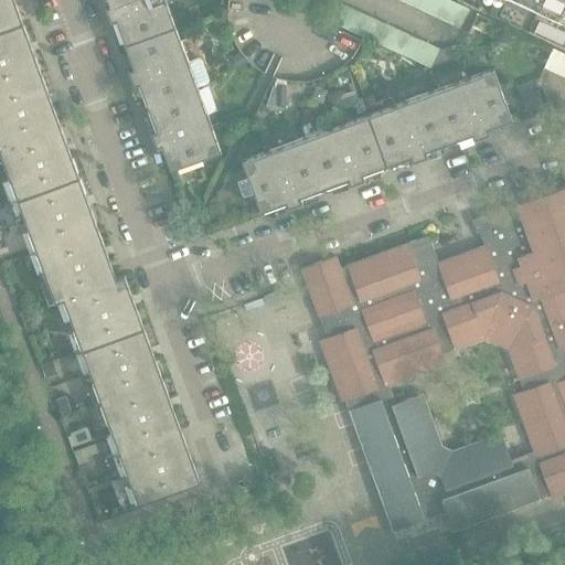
[(0,0),(0,30),(22,22),(13,0),(0,0)]
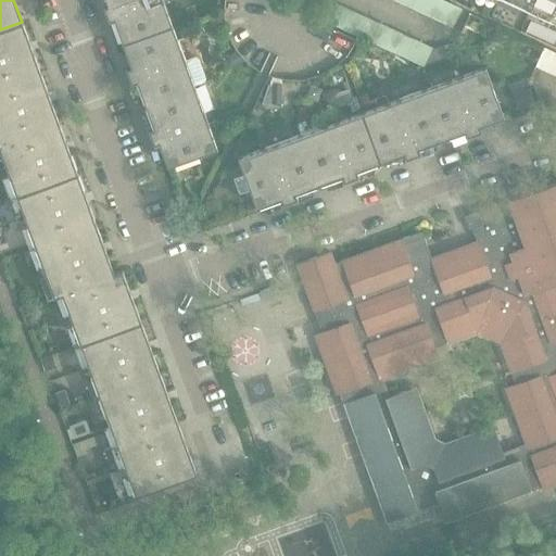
[(172,25),(162,0),(105,0),(108,4),(103,7),(108,22),(113,20),(122,43),(172,25)]
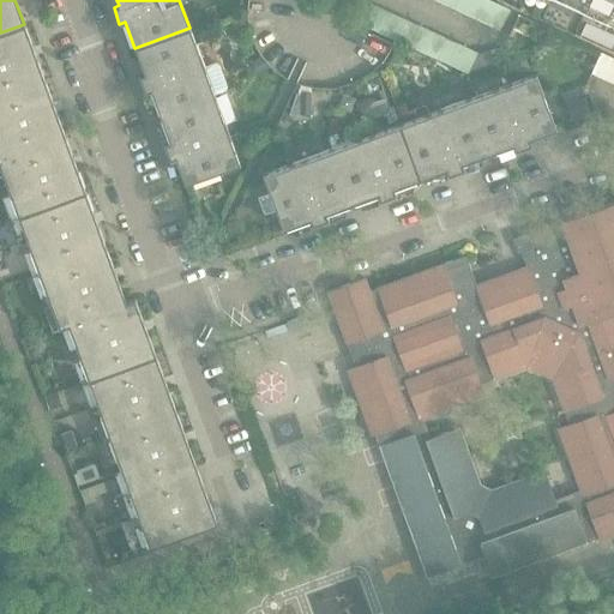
[(475,48),(367,0),(357,20),(467,70),(475,48)]
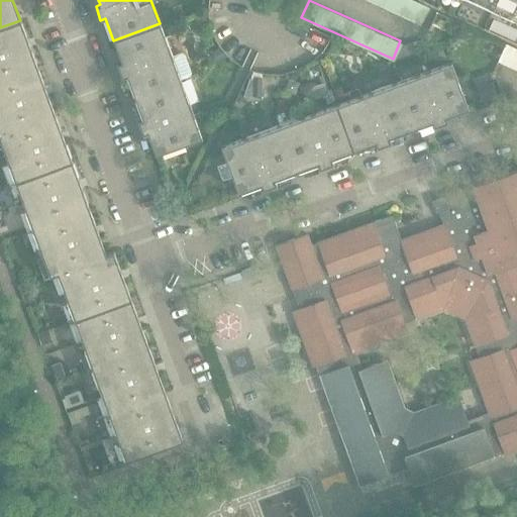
[(428,6),(414,0),(368,0),(420,23),(428,6)]
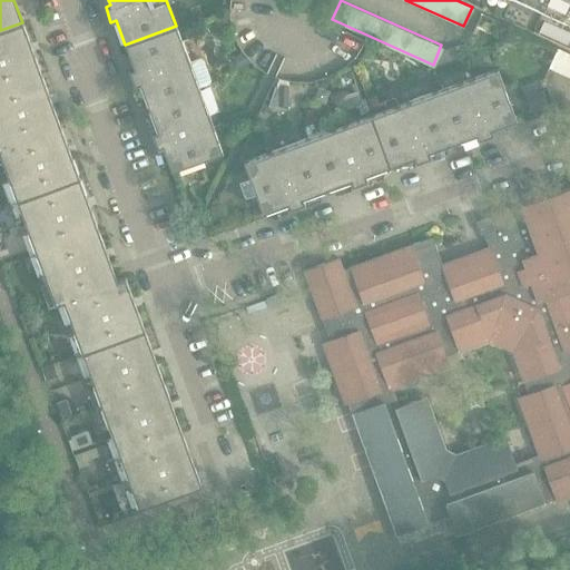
[(569,0),(514,0),(561,22),(569,2),(569,0)]
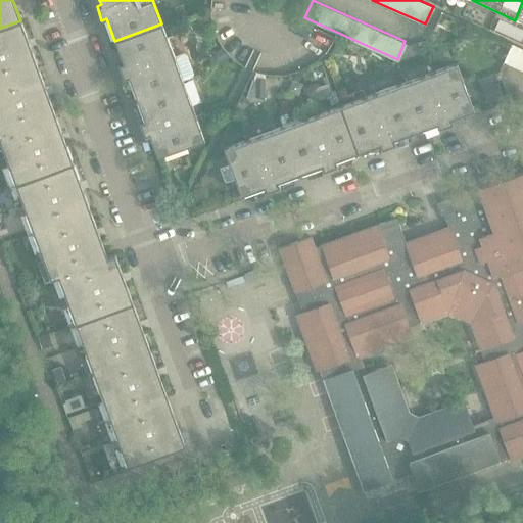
[(0,81),(38,68),(20,20),(0,28),(0,81)]
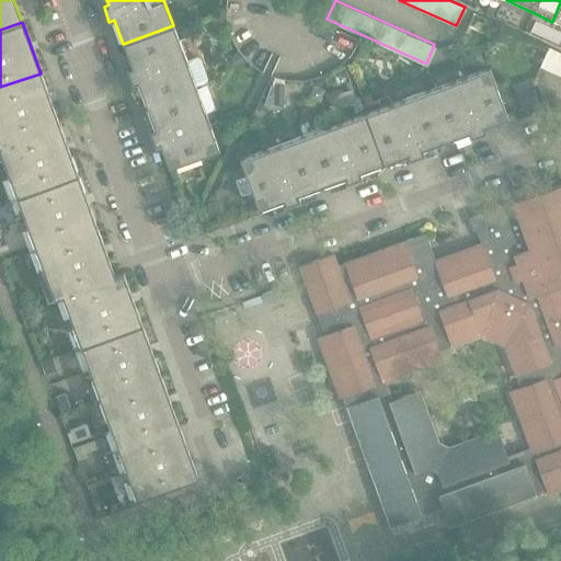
[(208,80),(201,60),(196,58),(186,61),(173,25),(123,44),(132,68),(126,69),(132,84),(137,82),(146,106),(196,88),(206,84),(208,80)]
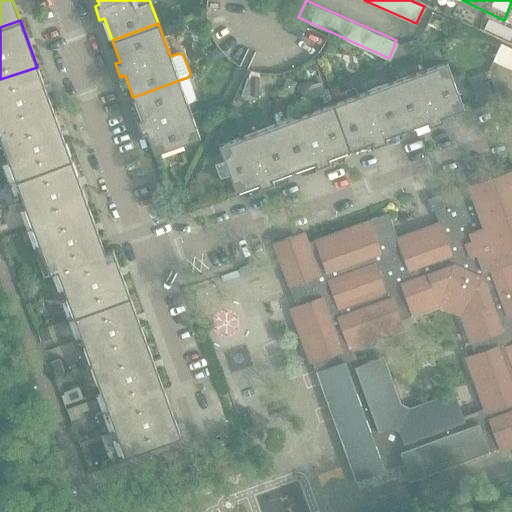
[(464,108),(447,62),(389,83),(406,129),(428,121),(429,126),(443,121),(441,116),(464,108)]
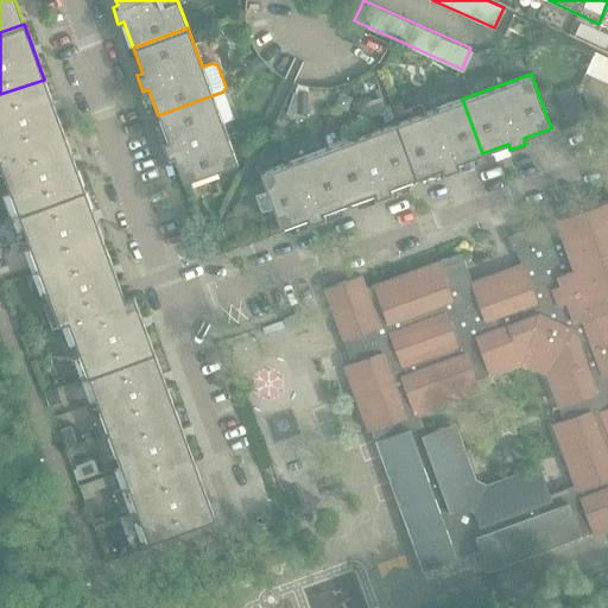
[(0,156),(63,133),(44,80),(0,94),(0,156)]
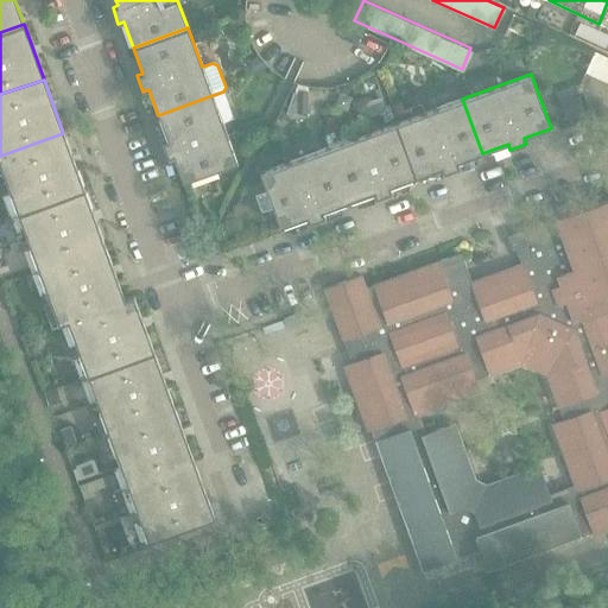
[(238,163),(213,95),(158,115),(166,140),(162,143),(168,158),(172,156),(183,183),(238,163)]
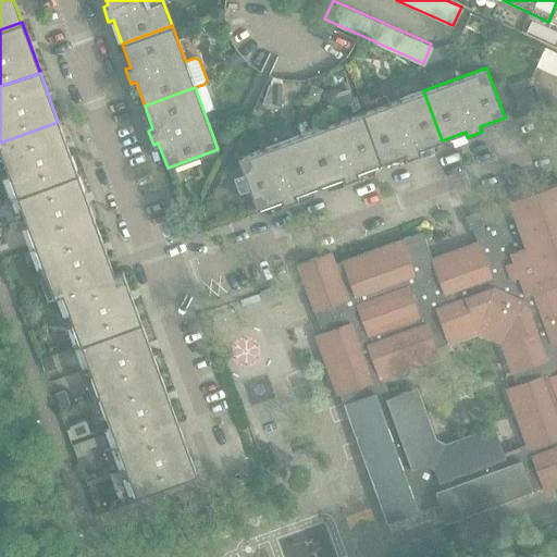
[(442,140),(423,90),(361,113),(380,163),(404,155),(406,159),(420,155),(419,149),(442,140)]
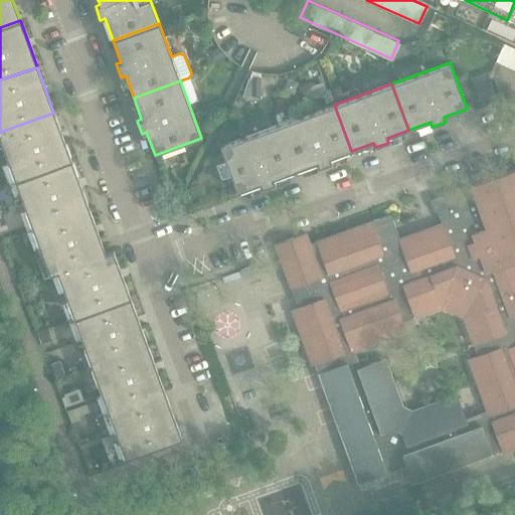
[(351,151),(334,105),(278,126),(295,172),(316,164),(318,168),(331,163),(330,159),(351,151)]
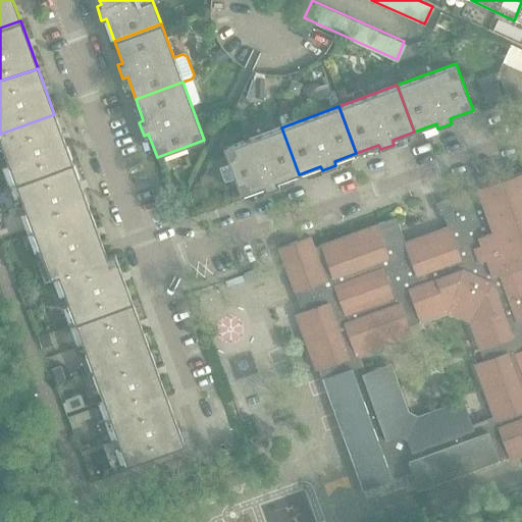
[(71,161),(54,114),(0,134),(0,144),(14,183),(71,161)]
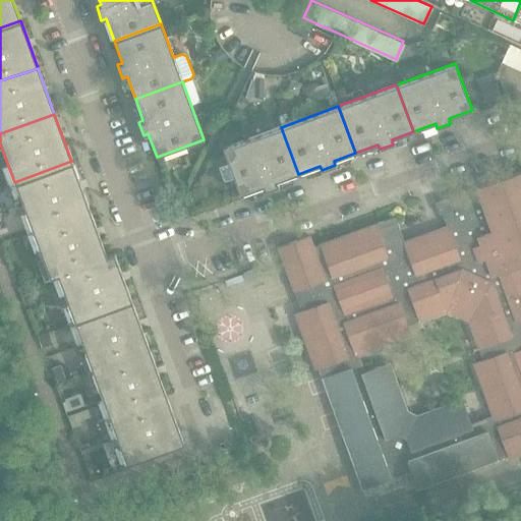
[(298,174),(281,127),(222,149),(239,195),(263,186),(264,191),(278,186),(276,182),(298,174)]
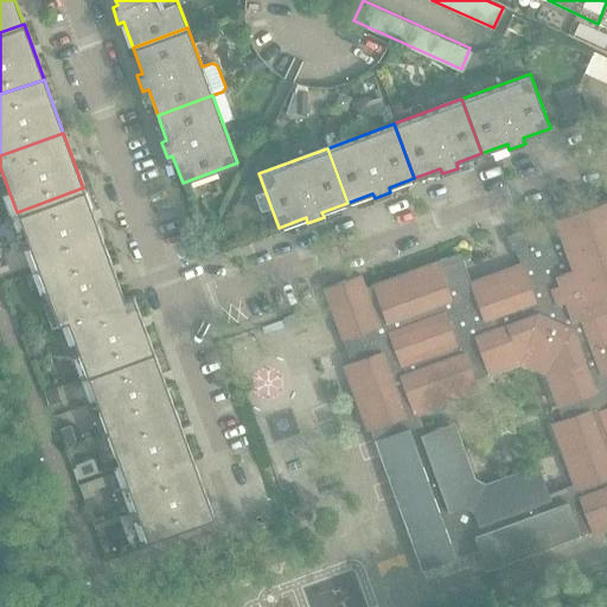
[(104,244),(83,187),(17,212),(24,232),(14,236),(17,241),(20,242),(26,238),(37,269),(104,244)]
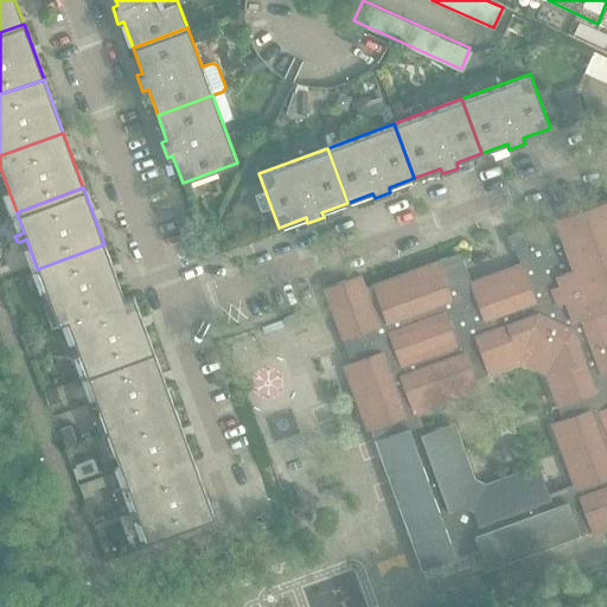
[(606,198),(506,236),(512,250),(515,249),(521,263),(471,282),(460,253),(365,288),(359,275),(324,288),(328,301),(343,339),(349,337),(352,346),(345,349),(351,362),(343,365),(368,430),(377,427),(381,438),(374,440),(421,570),(478,549),(486,570),(580,536),(579,534),(589,529),(592,535),(606,529),(606,198)]
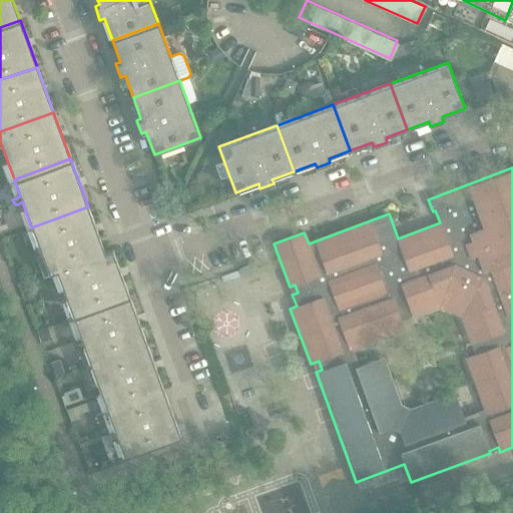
[(104,251),(98,233),(88,206),(31,227),(44,262),(36,265),(40,276),(55,269),(104,251)]
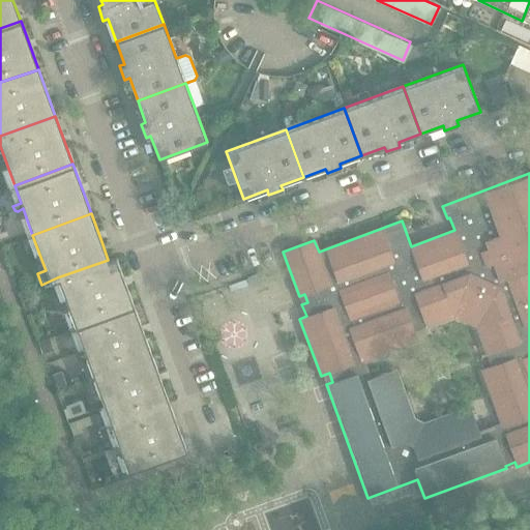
[(134,306),(126,287),(116,258),(108,260),(57,277),(76,328),(134,306)]
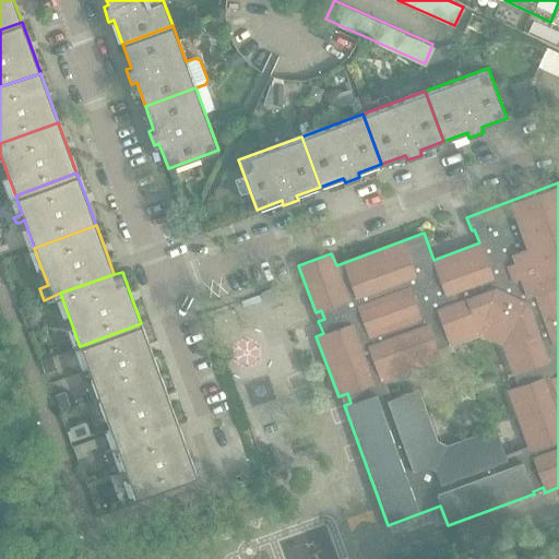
[(282,296),(277,286),(261,293),(264,302),(282,296)]
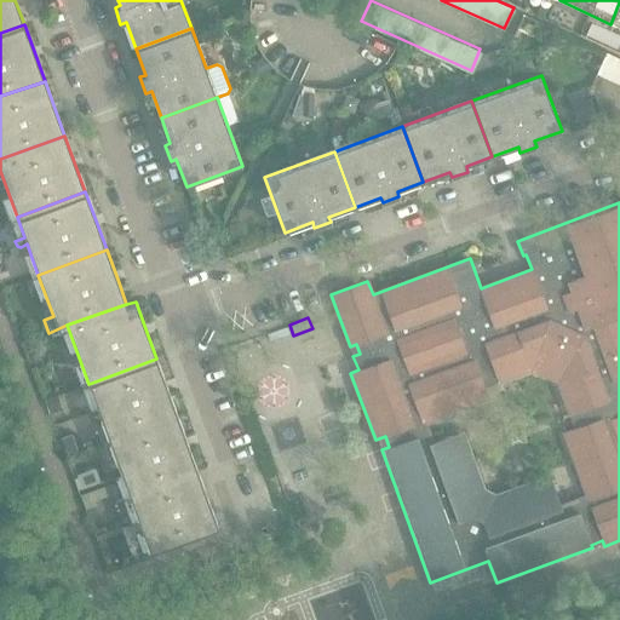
[(178,415),(156,359),(89,384),(109,440),(178,415)]
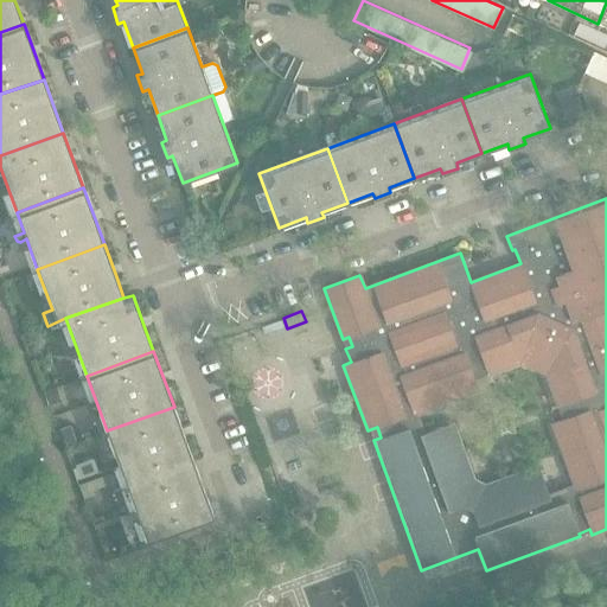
[(193,460),(174,407),(107,430),(126,485),(193,460)]
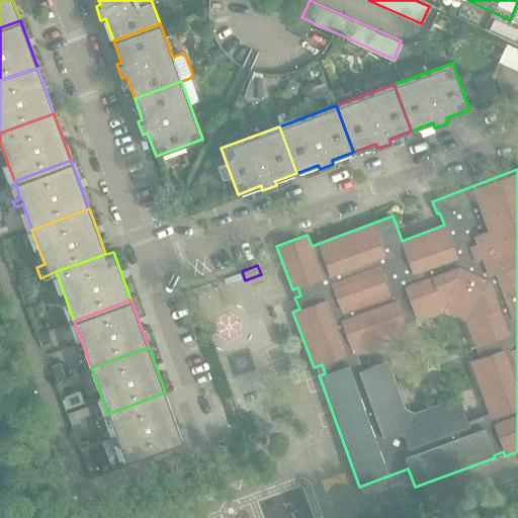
[(79,392),(64,397),(69,409),(84,404),(79,392)]
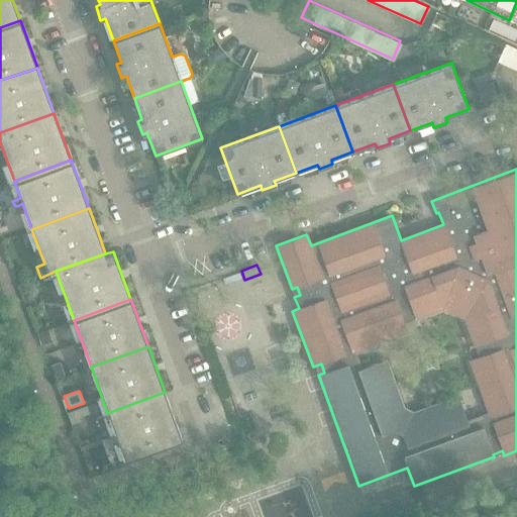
[(183,440),(165,392),(107,413),(108,415),(98,419),(104,436),(114,431),(125,461),(183,440)]
